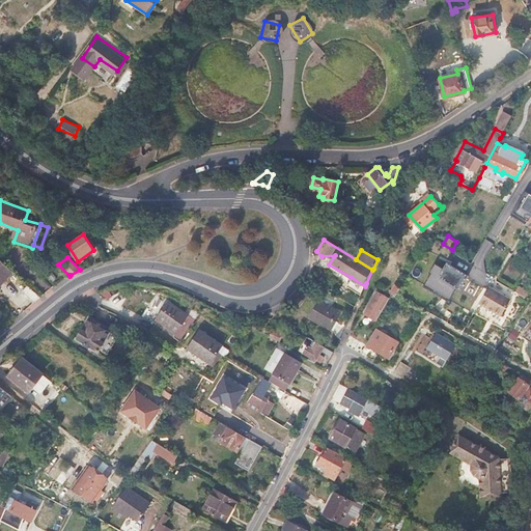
[(0,285),(14,271),(0,258),(0,285)]
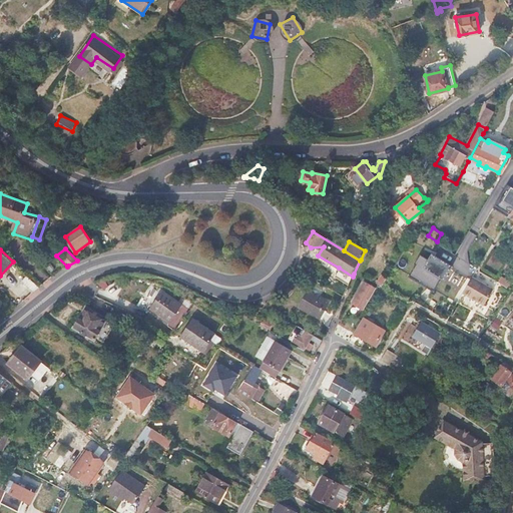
[(430,261),(424,271),(430,276),(427,281),(435,285),(439,279),(444,282),(449,273),(430,261)]
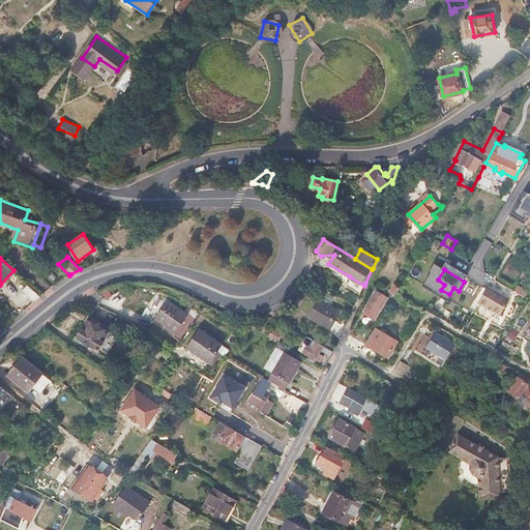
[(359,295),(364,286),(350,276),(346,286),(359,295)]
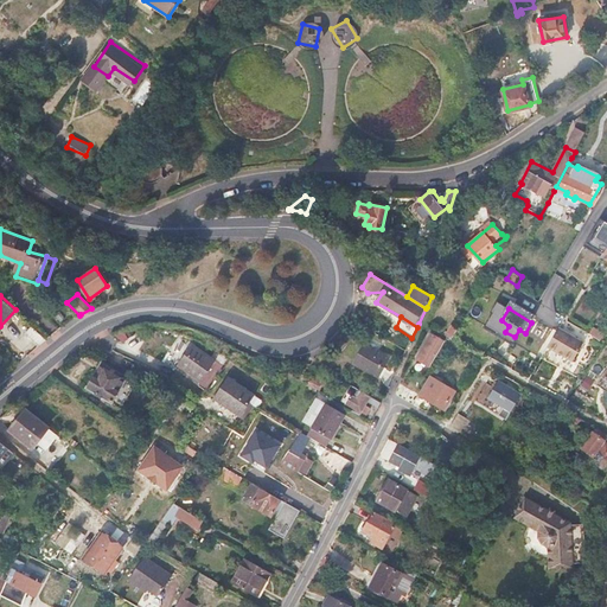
[(39,346),(48,339),(42,334),(32,325),(25,333),(39,346)]
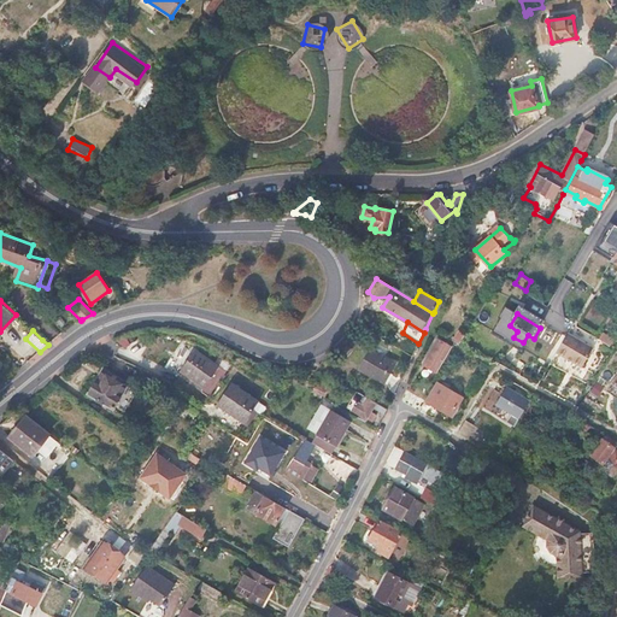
[(563,341),(557,351),(582,366),(593,347),(569,331),(563,341)]
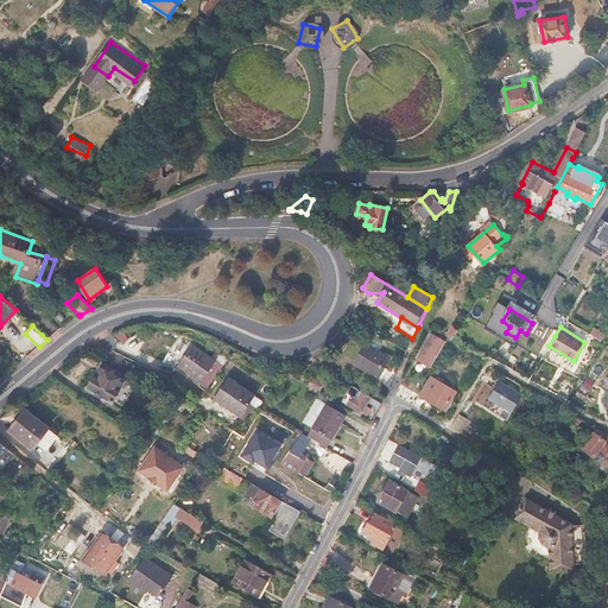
[(589,335),(602,341),(606,333),(594,327),(589,335)]
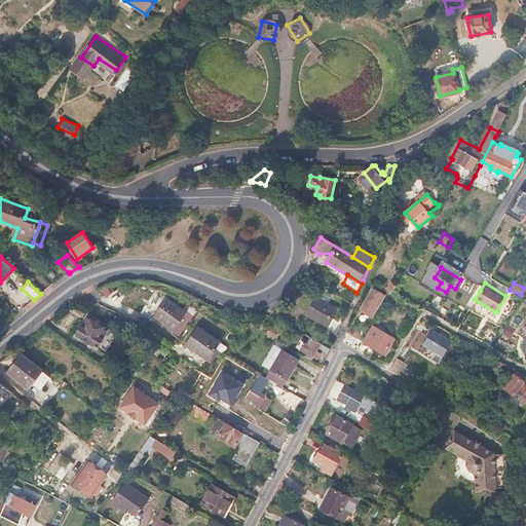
[(106,286),(99,301),(117,309),(124,294),(106,286)]
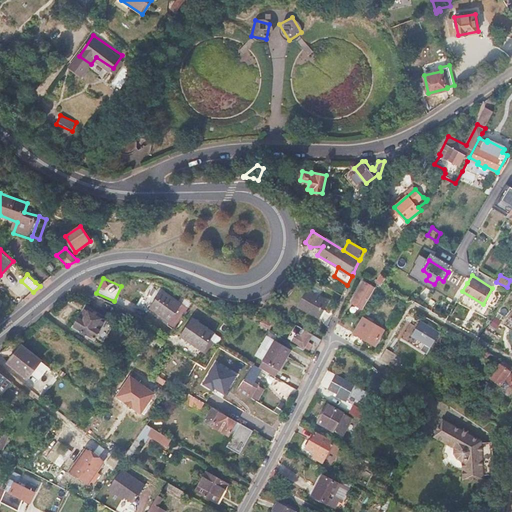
[(358,289),(352,303),(362,309),(373,287),(365,282),(360,291),(358,289)]
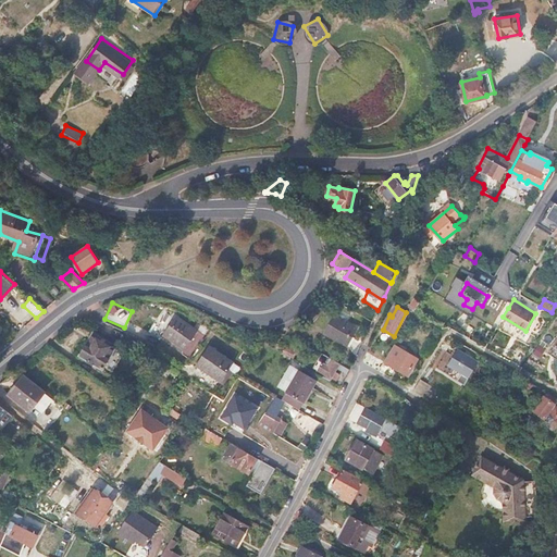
[(198,322),(195,327),(176,313),(160,336),(188,356),(208,329),(198,322)]
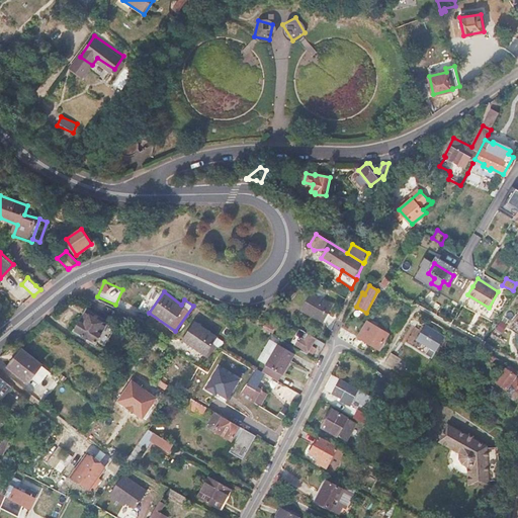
[(312,293),(303,309),(323,321),(331,305),(312,293)]
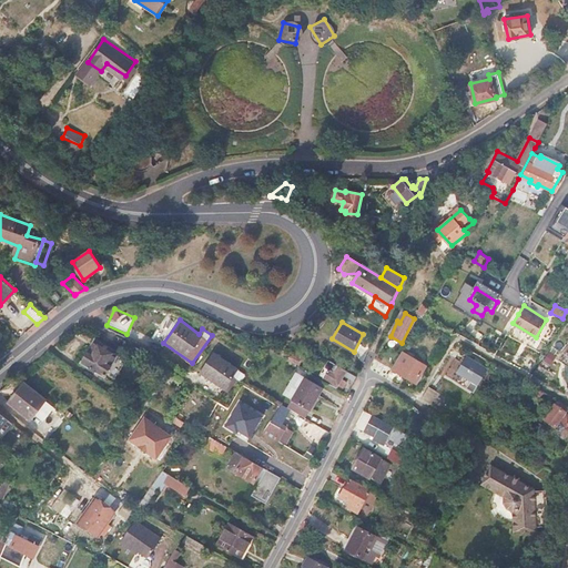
[(397,359),(414,367),(416,363),(405,357),(413,344),(408,341),(404,348),(397,359)]
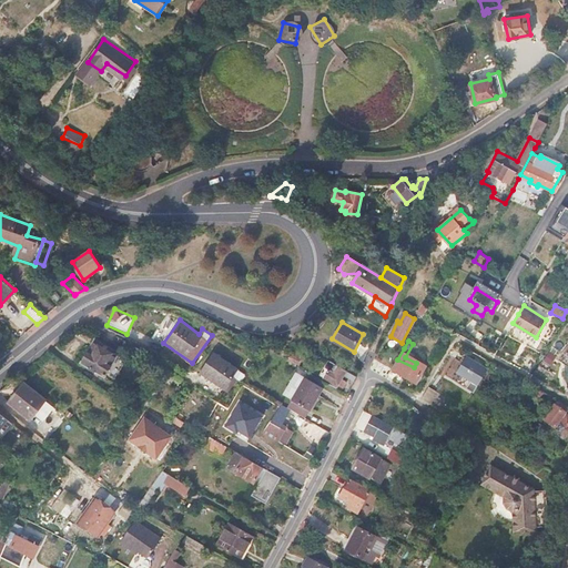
[(89,350),(81,362),(104,376),(119,353),(99,342),(93,352),(89,350)]
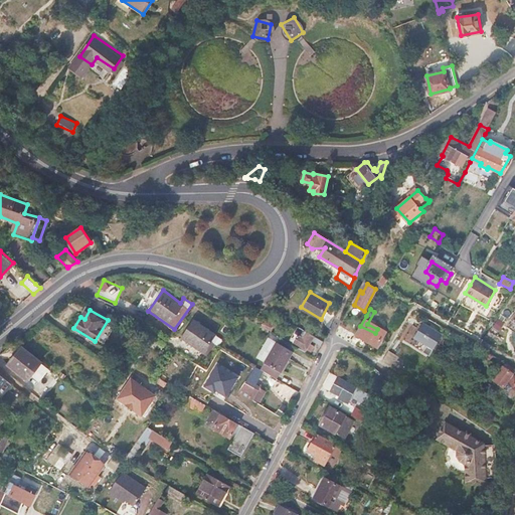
[(337,334),(350,342),(354,336),(358,329),(342,319),(336,332),(337,334)]
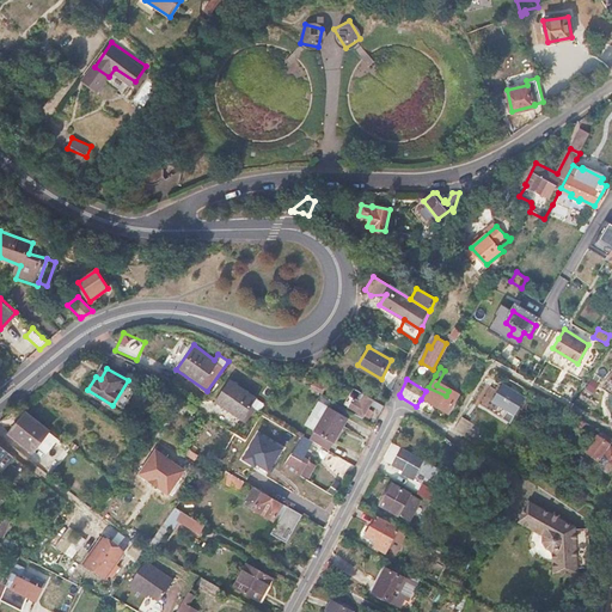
[(230,381),(214,402),(242,420),(255,398),(230,381)]
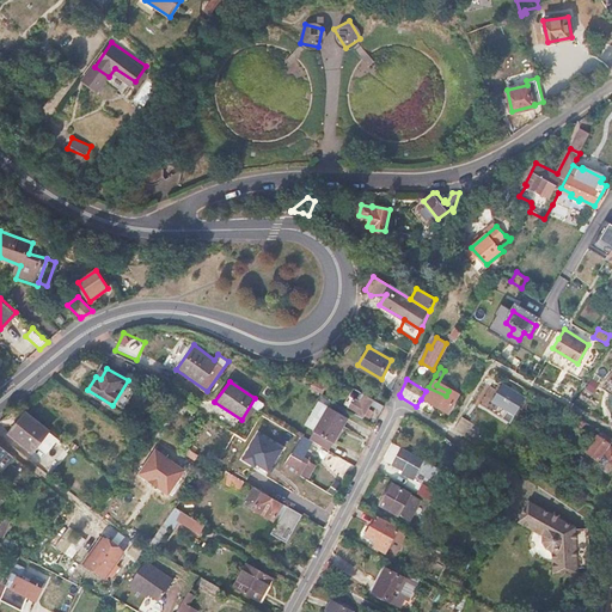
[(312,383),(311,385),(311,387),(320,392),(328,381),(312,383)]
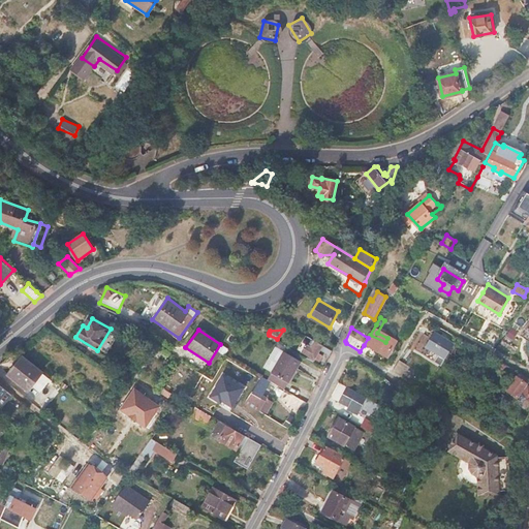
[(445,359),(456,341),(435,331),(426,346),(445,359)]
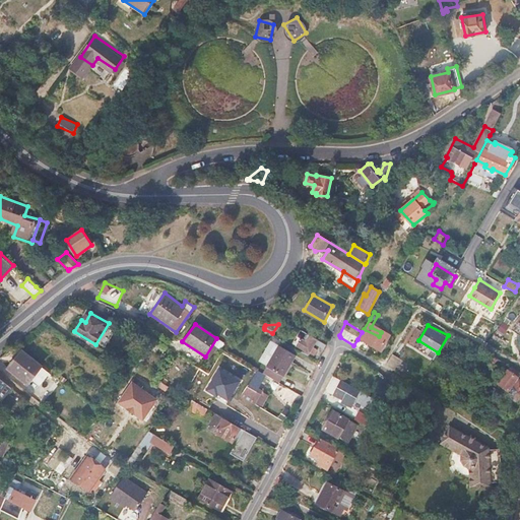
[(317,339),(301,329),(294,342),(314,354),(318,348),(313,346),(317,339)]
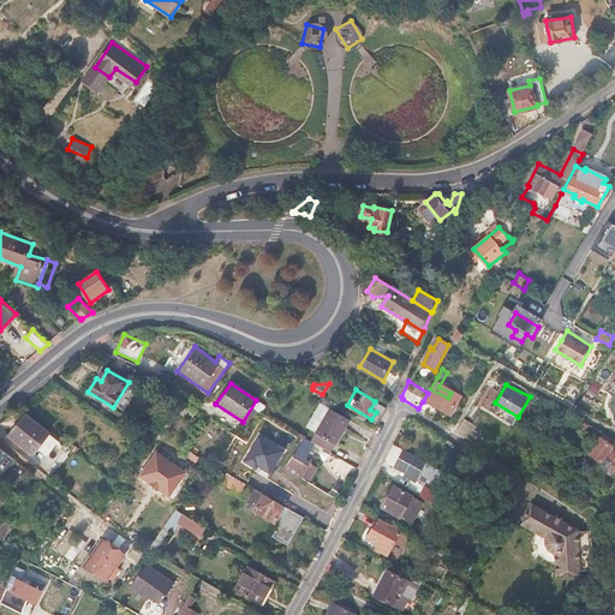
[(418,408),(428,413),(433,405),(449,415),(454,405),(446,400),(448,398),(430,389),(428,393),(423,401),(418,408)]
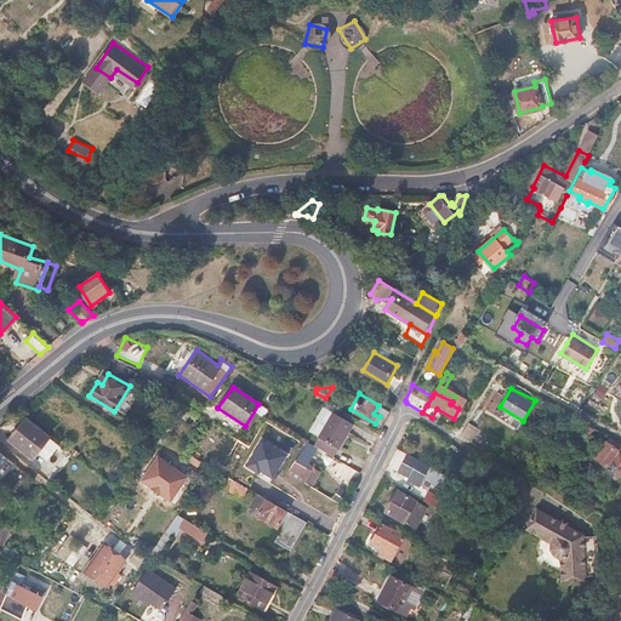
[(334,411),(328,422),(347,433),(353,422),(334,411)]
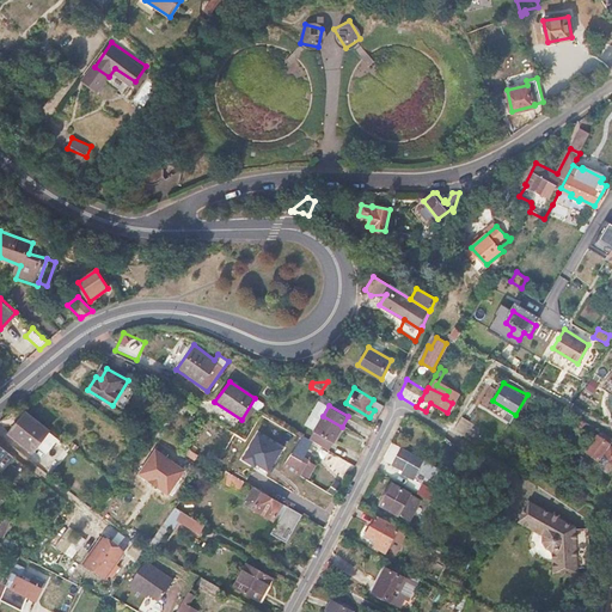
[(44,428),(26,414),(11,433),(22,441),(28,433),(36,439),(44,428)]
